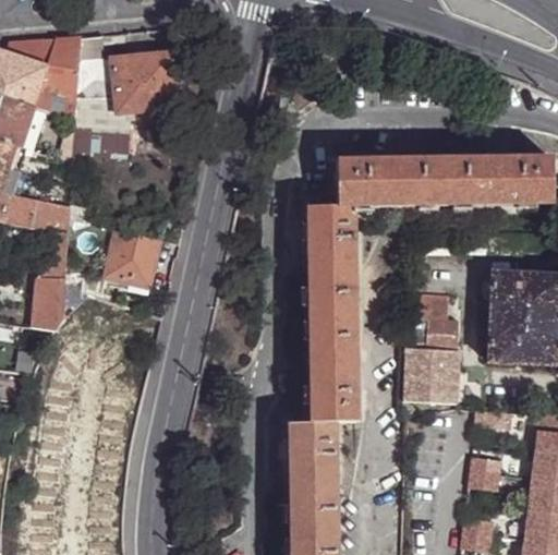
[(105,58),(104,32),(81,34),(80,60),(105,58)]
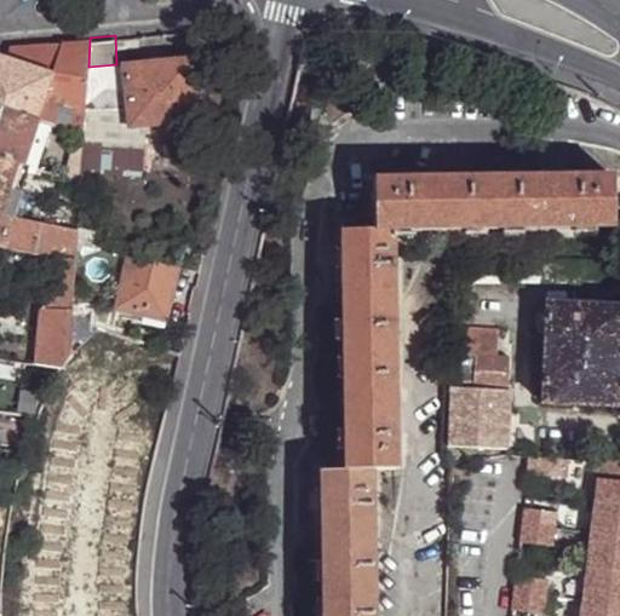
[(53,70),(36,117),(64,126),(82,133),(85,108),(89,67),(90,38),(62,40),(51,69),(53,70)]
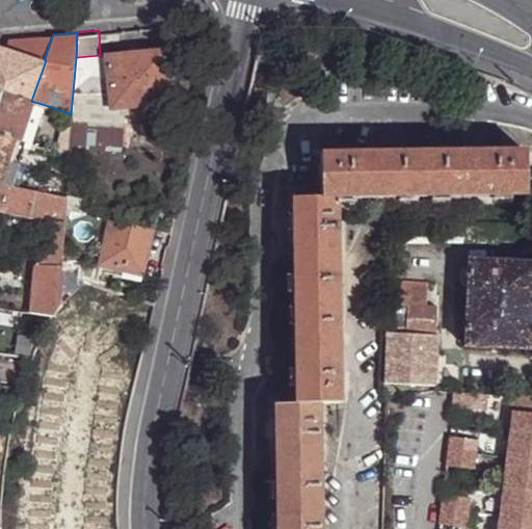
[(7,48),(44,59),(53,34),(10,37),(7,48)]
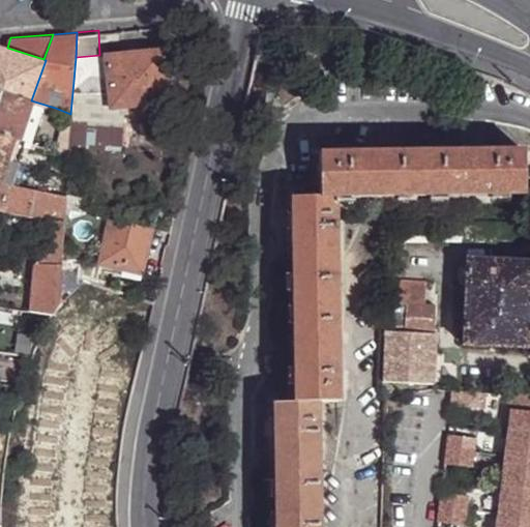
[(0,45),(0,89),(31,100),(46,60),(43,59),(7,48),(0,45)]
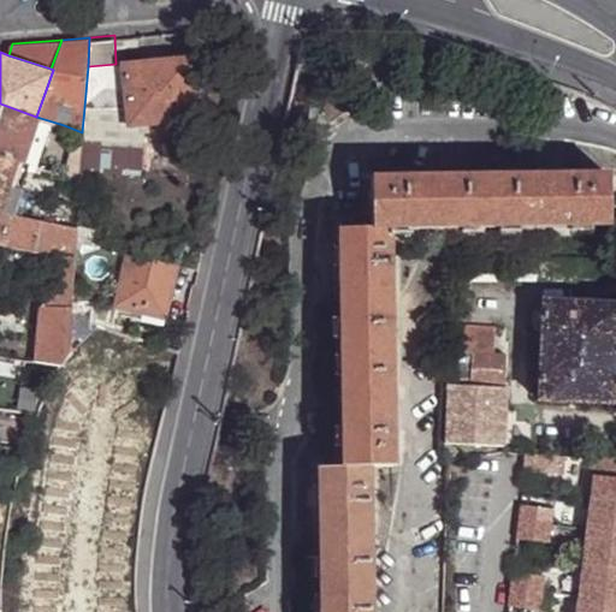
[(123,63),(128,106),(129,122),(138,122),(193,114),(191,95),(187,55),(123,63)]
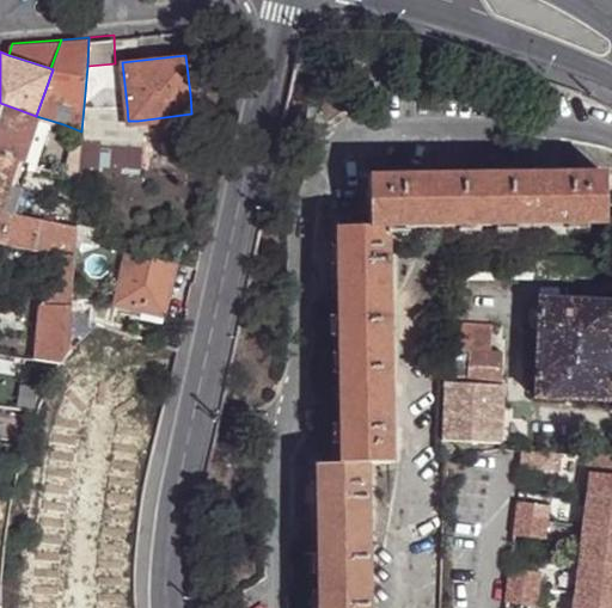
[(115,63),(87,66),(84,106),(127,105),(122,62),(115,63)]
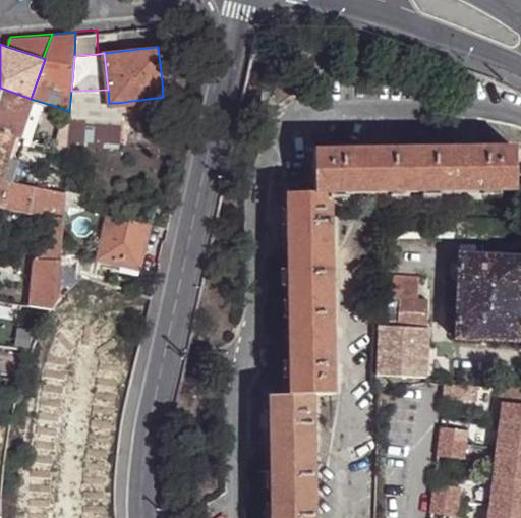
[(31,99),(0,88),(0,128),(13,133),(17,136),(18,134),(31,99)]
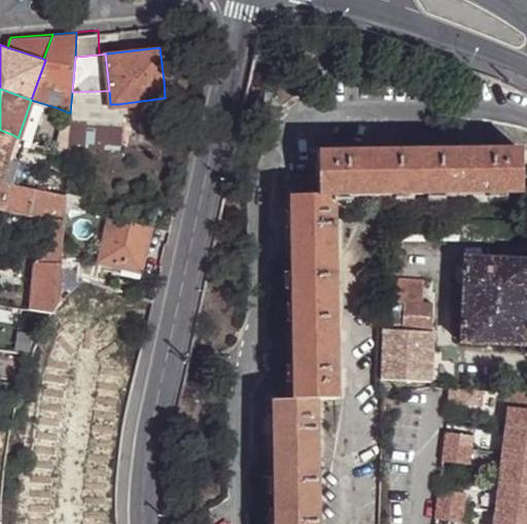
[(70,113),(55,107),(53,116),(70,121),(70,113)]
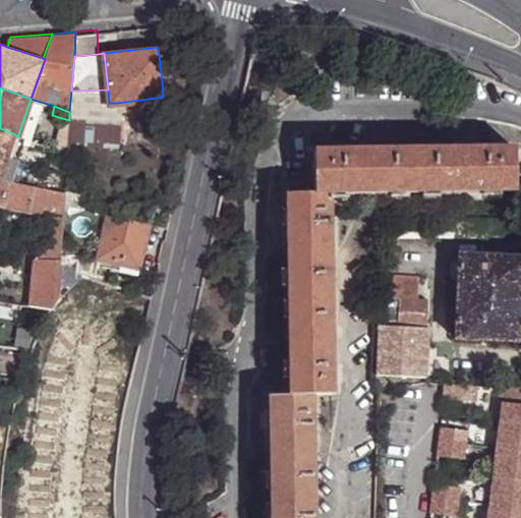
[(85,122),(70,121),(68,146),(94,148),(94,142),(84,142),(85,122)]
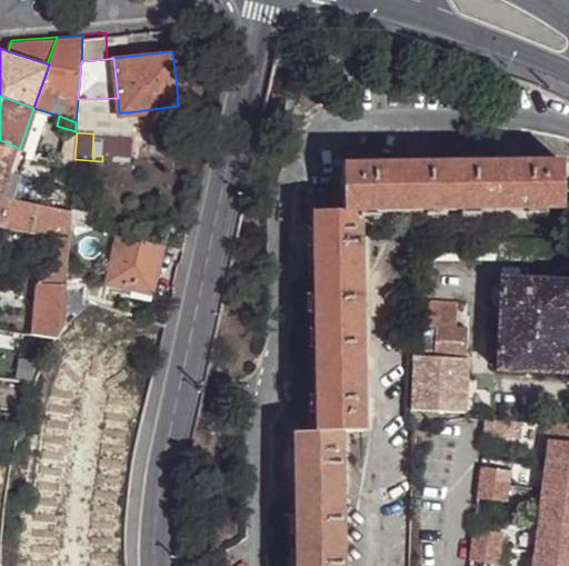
[(29,138),(25,148),(25,150),(32,154),(45,157),(50,145),(29,138)]
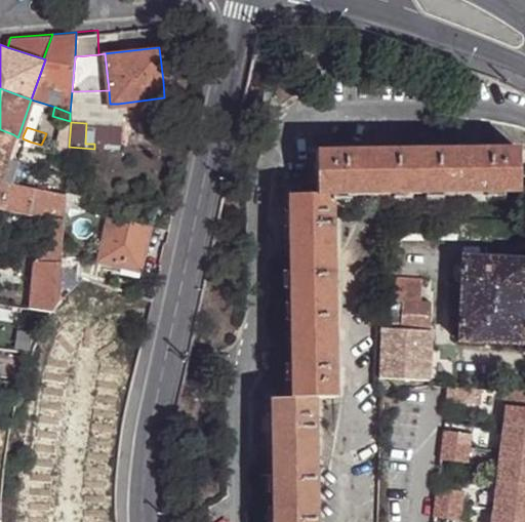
[(13,134),(0,129),(0,174),(11,139),(13,134)]
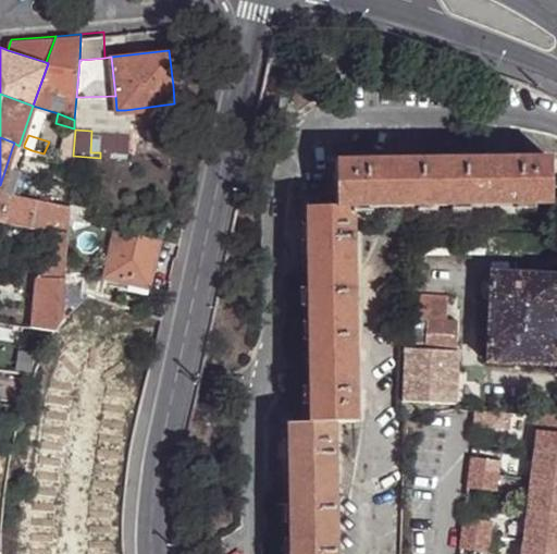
[(60,160),(63,152),(65,146),(49,140),(49,142),(44,154),(60,160)]
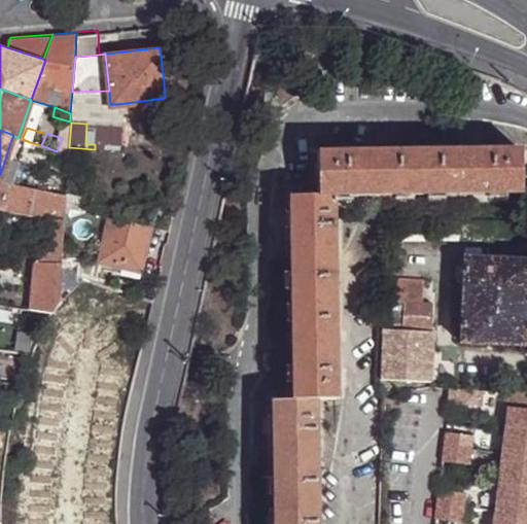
[(18,138),(13,135),(11,140),(25,144),(28,146),(30,142),(23,139),(18,138)]
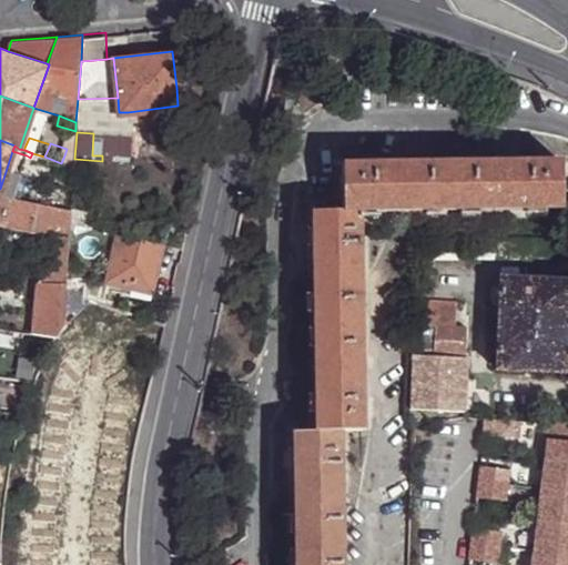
[(14,192),(27,155),(12,151),(0,189),(14,192)]
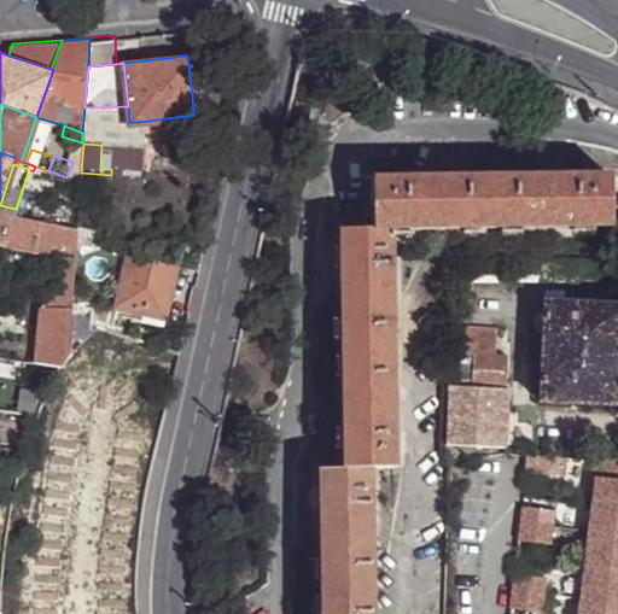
[(79,181),(80,171),(70,169),(66,177),(79,181)]
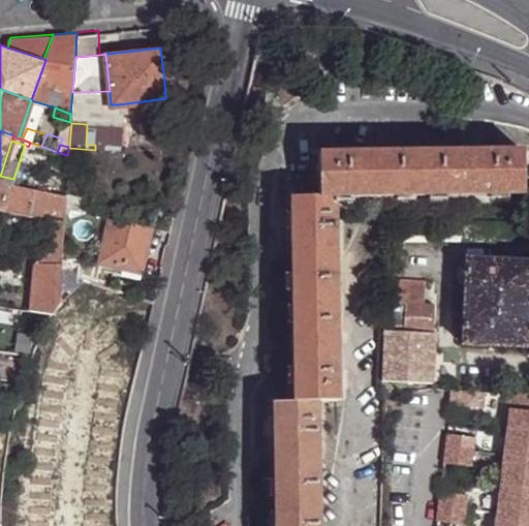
[(320,193),(335,193),(524,189),(523,147),(472,148),(413,149),(318,151),(320,193)]
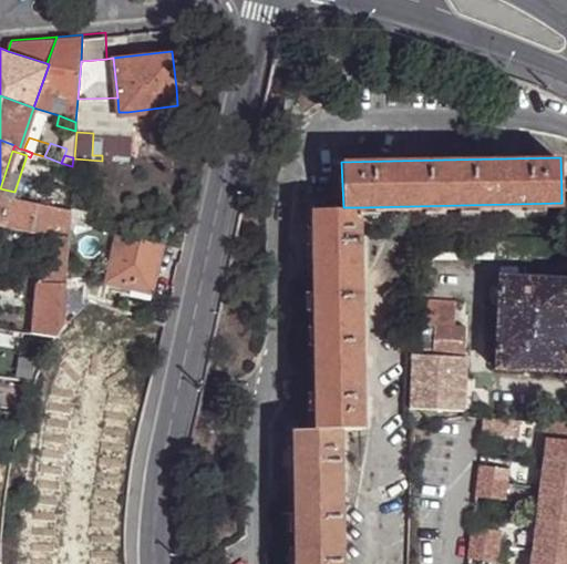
[(23,193),(14,192),(0,188),(0,194),(8,197),(22,200),(23,193)]
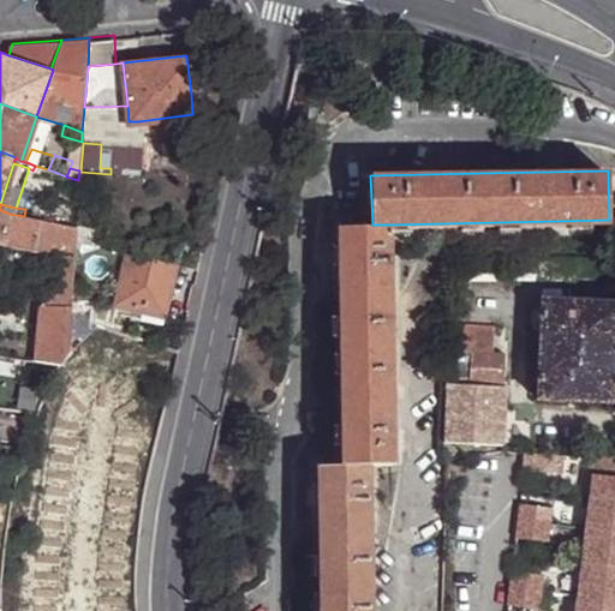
[(75,234),(76,227),(24,216),(9,214),(3,239),(60,250),(73,252),(75,234)]
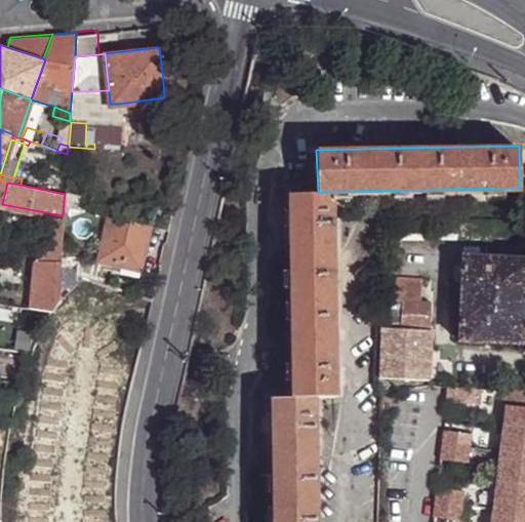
[(64,200),(80,203),(82,195),(64,191),(65,194),(64,200)]
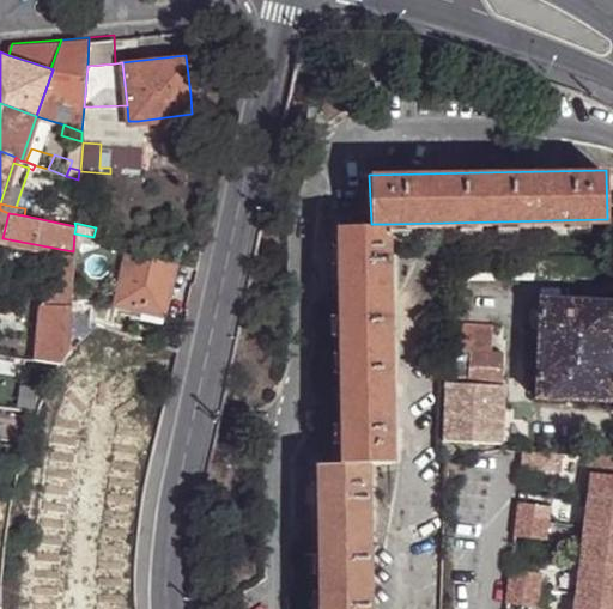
[(392,461),(388,224),(371,224),(338,224),(339,282),(341,396),(343,461),(368,461),(392,461)]
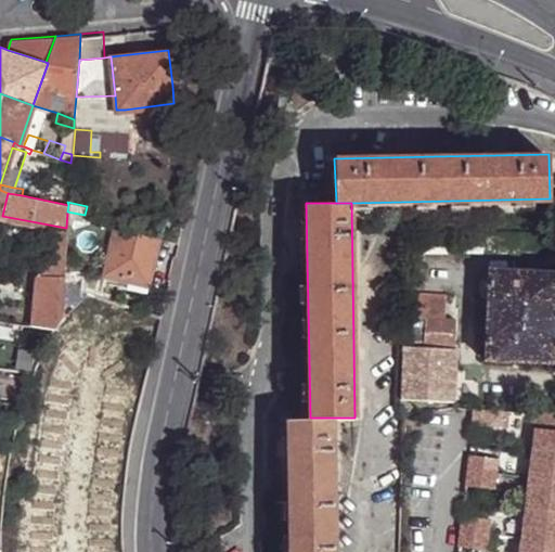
[(66,228),(66,239),(84,240),(85,215),(67,212),(66,228)]
